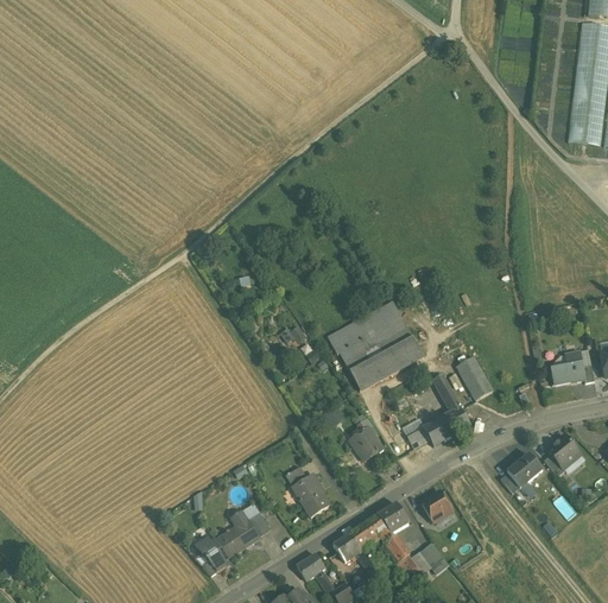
[(589,0),(589,12),(607,13),(607,0),(589,0)]
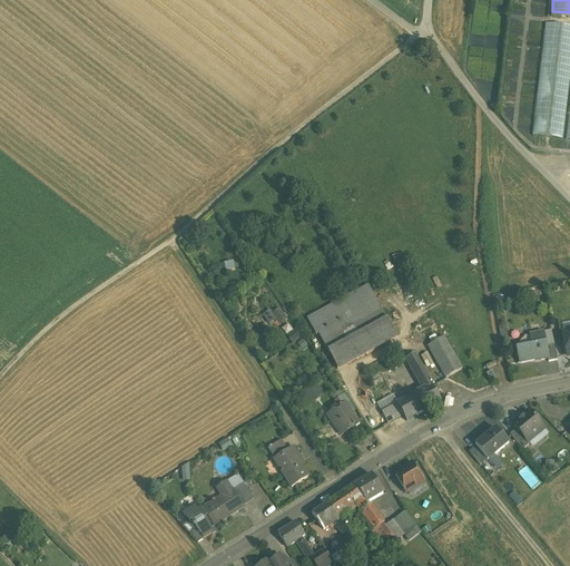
[(569,69),(569,22),(546,20),(532,132),(562,136),(569,69)]
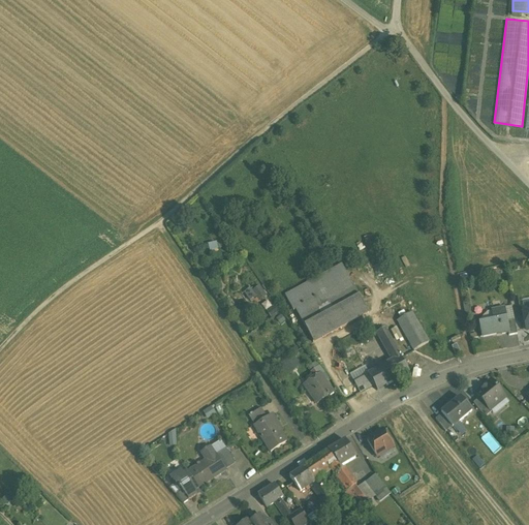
[(216,239),(209,241),(210,247),(218,246),(216,239)]
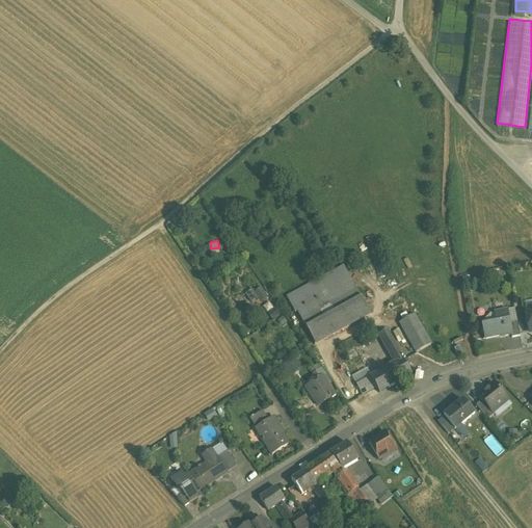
[(344,263),(287,294),(295,309),(297,308),(307,325),(362,295),(344,263)]
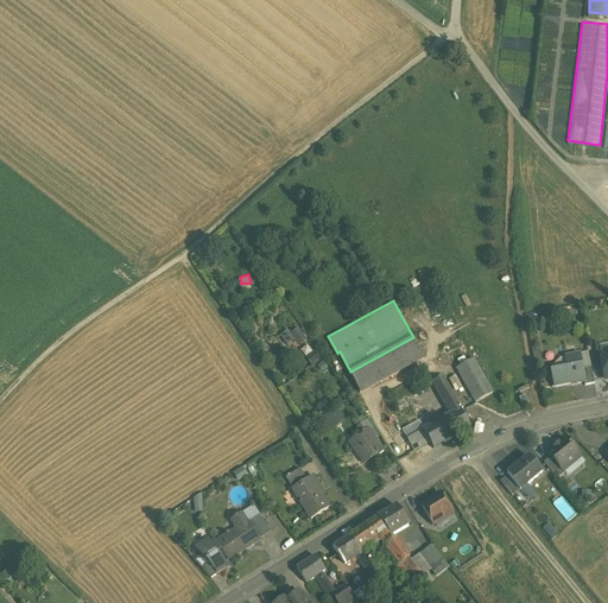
[(301,322),(280,331),(291,350),(303,344),(306,349),(314,347),(301,322)]
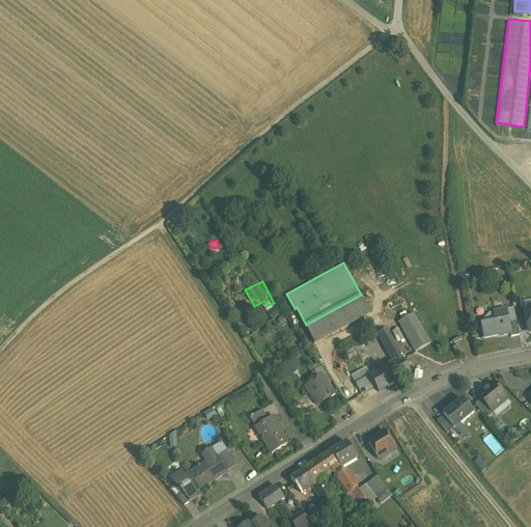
[(361,295),(306,325),(314,340),(369,310),(361,295)]
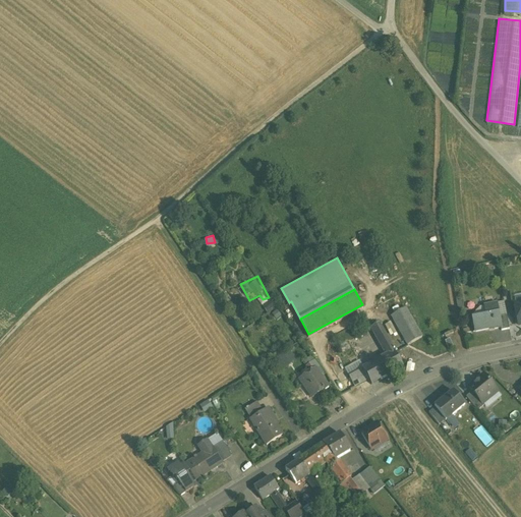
[(277,302),(273,295),(268,299),(264,293),(258,296),(267,309),(277,302)]
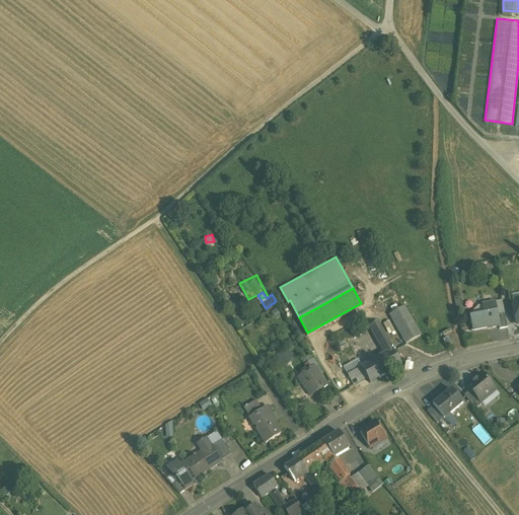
[(495,299),(482,301),(482,302),(477,303),(469,311),(473,327),(492,323),(492,324),(499,323),(497,312),(495,299)]
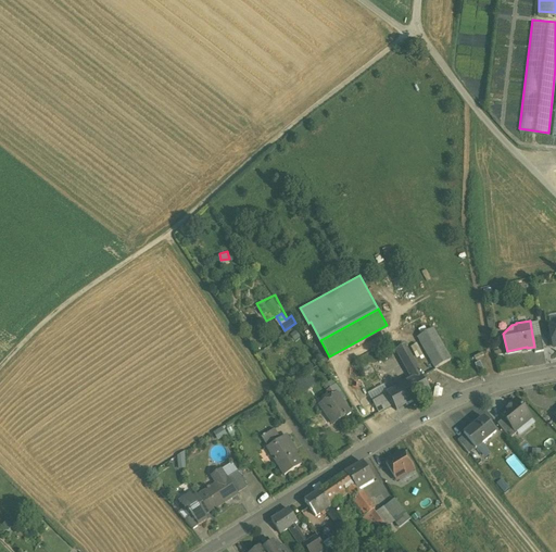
[(432,325),(417,334),(434,365),(450,356),(432,325)]
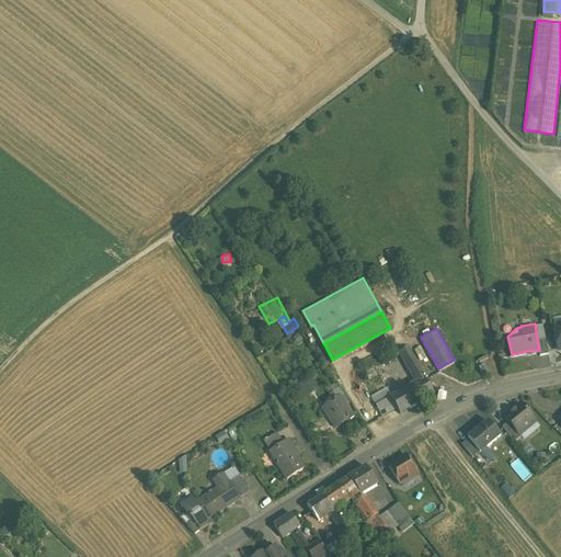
[(546,337),(537,338),(539,350),(539,353),(548,351),(546,337)]
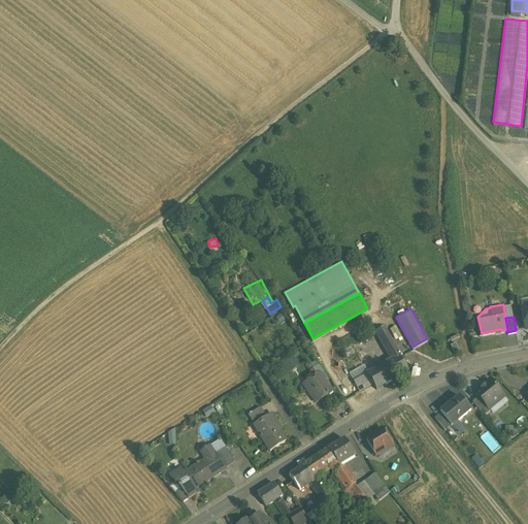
[(399,354),(384,325),(377,328),(394,357),(399,354)]
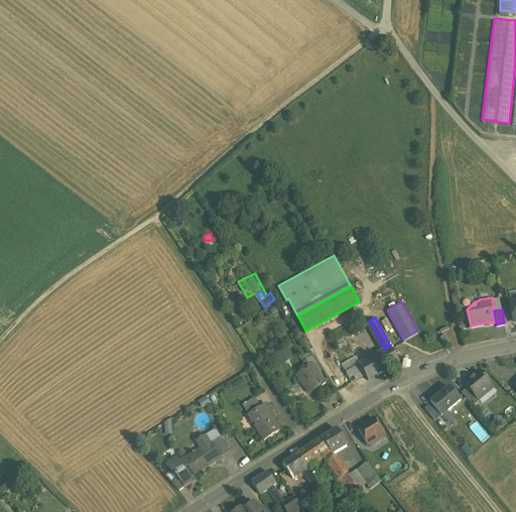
[(273,352),(278,362),(293,354),(288,344),(273,352)]
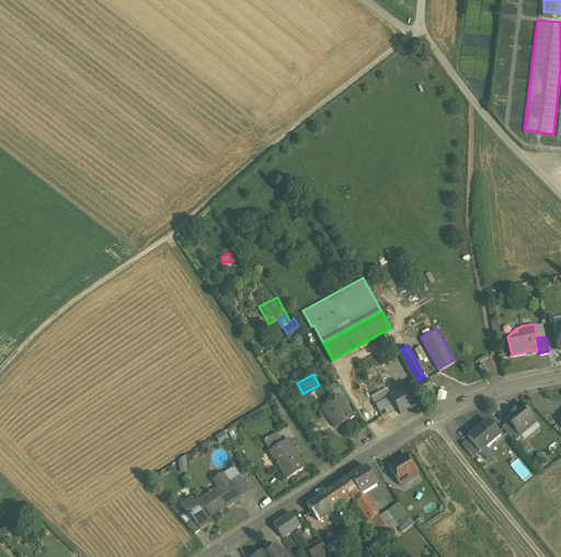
[(419,379),(391,395),(397,405),(400,410),(434,391),(424,376),(419,379)]
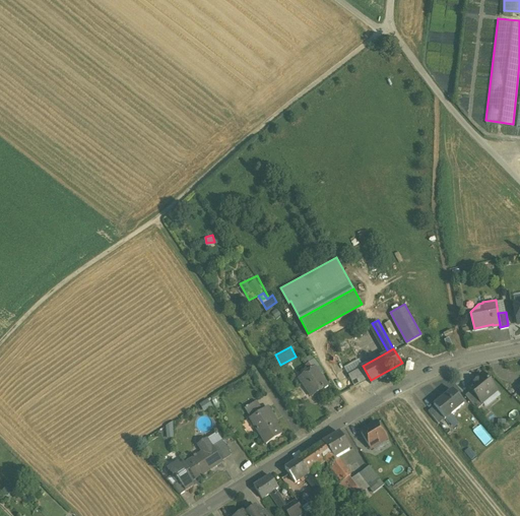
[(413,363),(424,358),(420,350),(410,356),(413,363)]
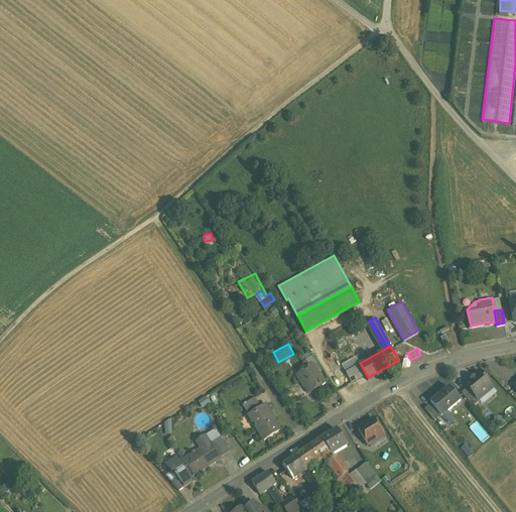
[(325,380),(312,362),(296,373),(309,390),(320,382),(320,383),(325,380)]
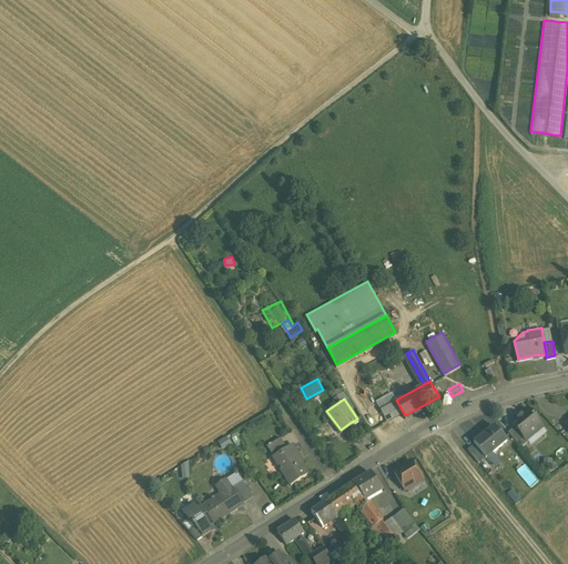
[(396,399),(381,408),(386,419),(402,410),(396,400),(396,399)]
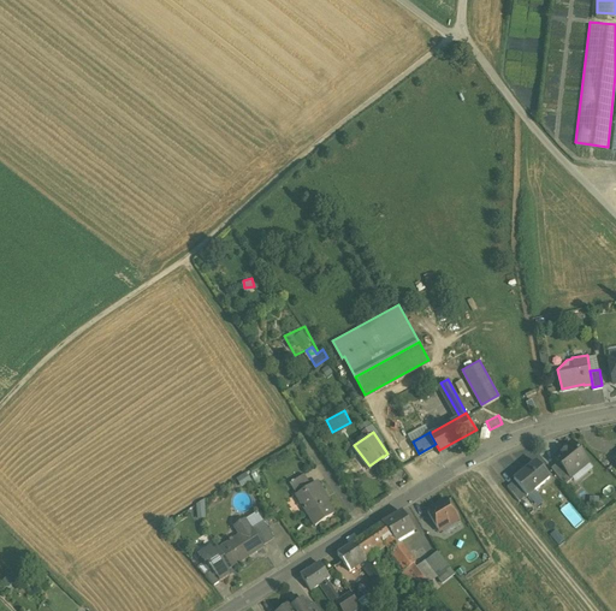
[(572,439),(564,446),(555,455),(558,460),(569,473),(569,472),(574,469),(575,470),(576,469),(579,468),(581,466),(582,464),(582,463),(582,462),(587,458),(572,439)]
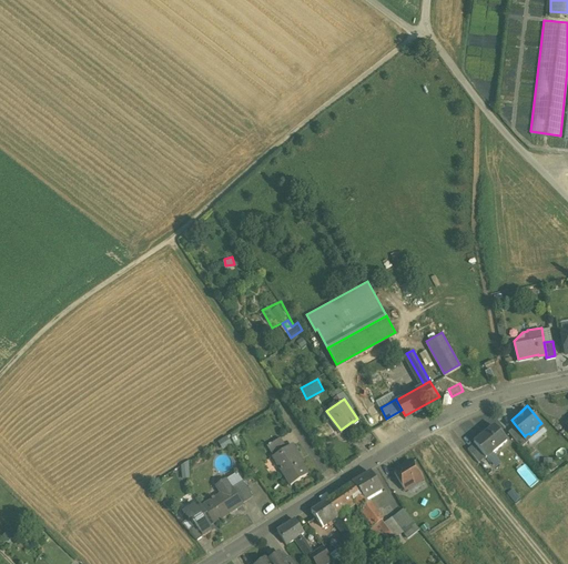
[(495,423),(474,441),(484,453),(490,446),(493,449),(506,439),(495,423)]
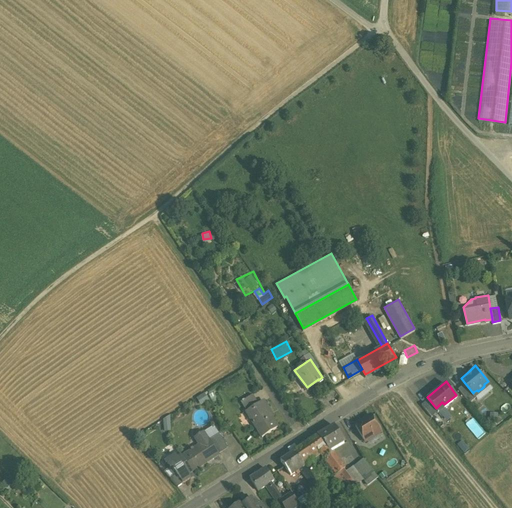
[(473,393),(464,382),(458,387),(469,401),(476,395),(473,392),(473,393)]
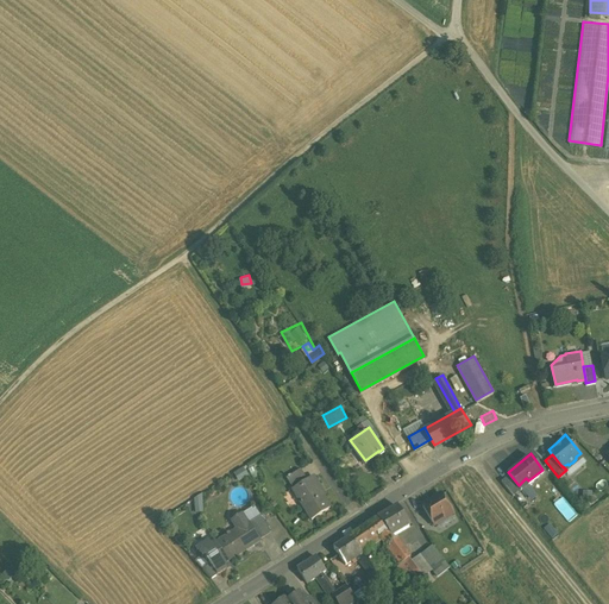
[(300,466),(287,474),(294,486),(307,477),(300,466)]
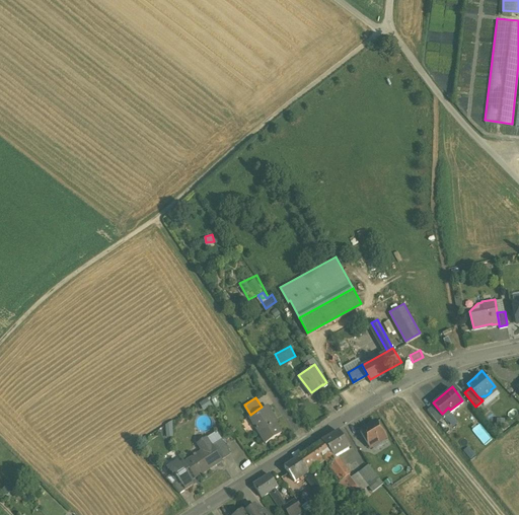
[(433,402),(427,408),(436,419),(442,414),(433,402)]
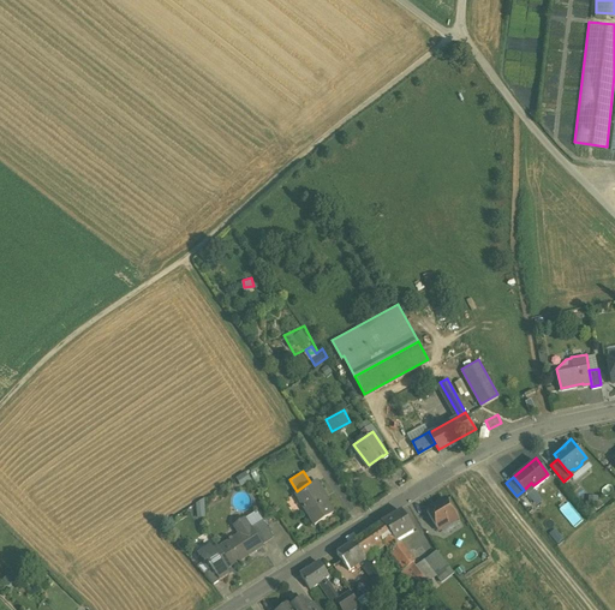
[(297,491),(294,492),(303,504),(304,504),(315,521),(333,509),(322,492),(324,491),(316,478),(310,482),(297,491)]
